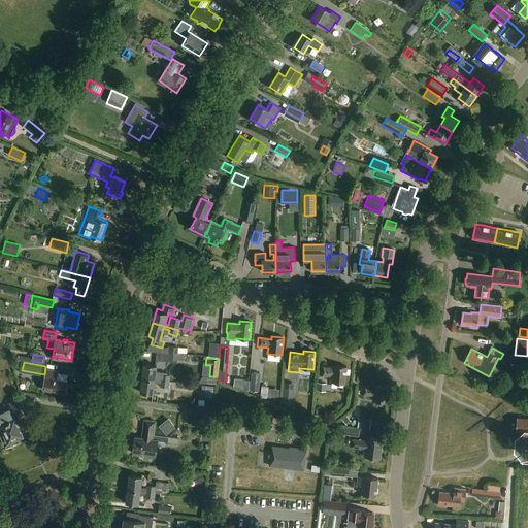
[(144,363),(142,377),(170,381),(171,375),(162,373),(161,377),(156,376),(157,365),(144,363)]
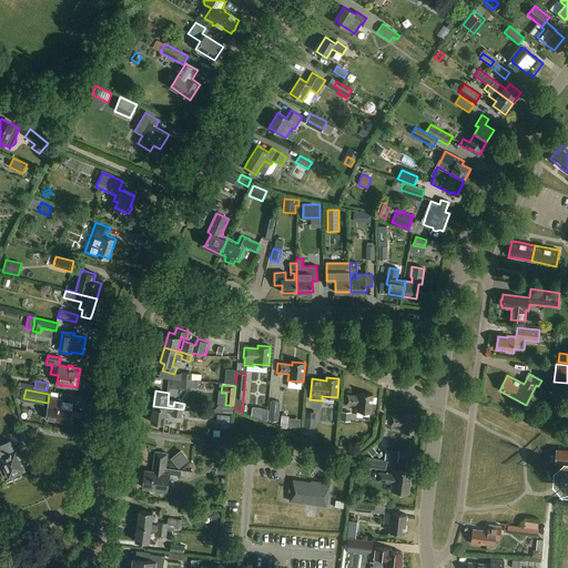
[(373,394),(361,393),(359,396),(346,395),(345,405),(356,406),(356,412),(372,413),(373,394)]
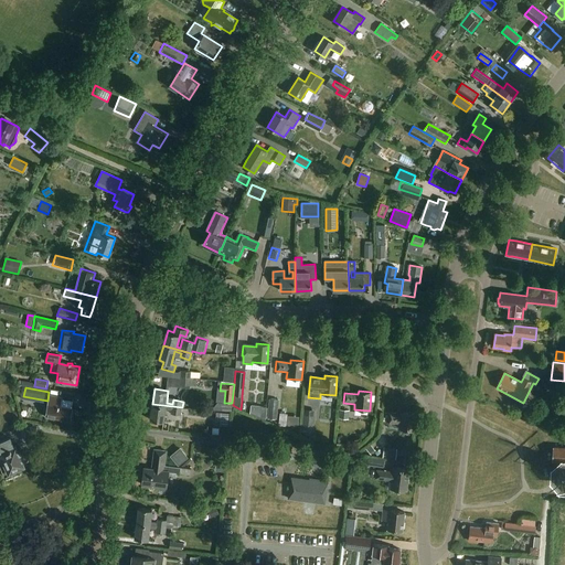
[(71,420),(73,408),(61,406),(62,397),(49,395),(45,416),(71,420)]
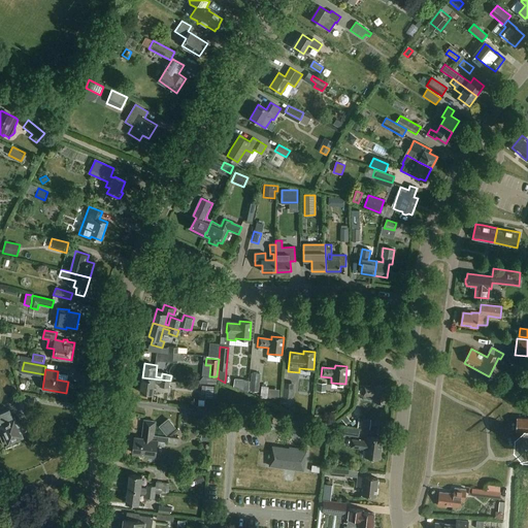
[(250,391),(259,392),(260,373),(252,372),(250,391)]
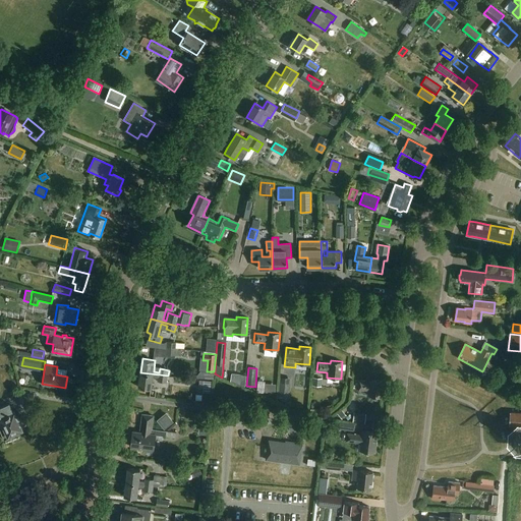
[(168,375),(140,372),(139,387),(152,388),(153,377),(159,378),(158,381),(167,382),(168,375)]
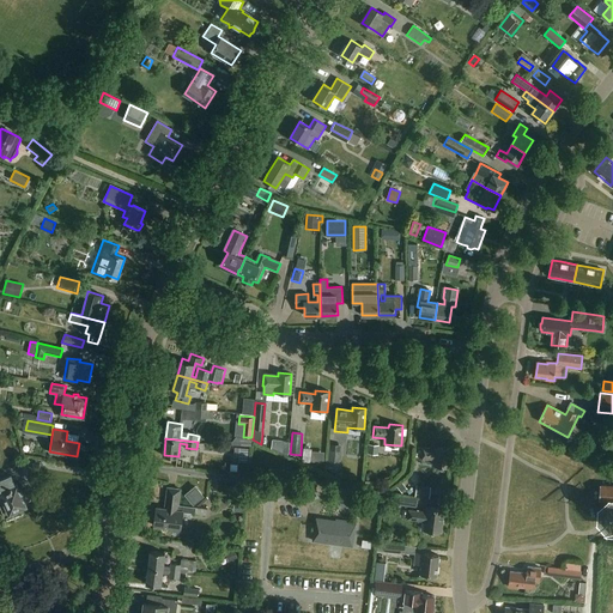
[(329,444),(327,465),(340,466),(341,445),(329,444)]
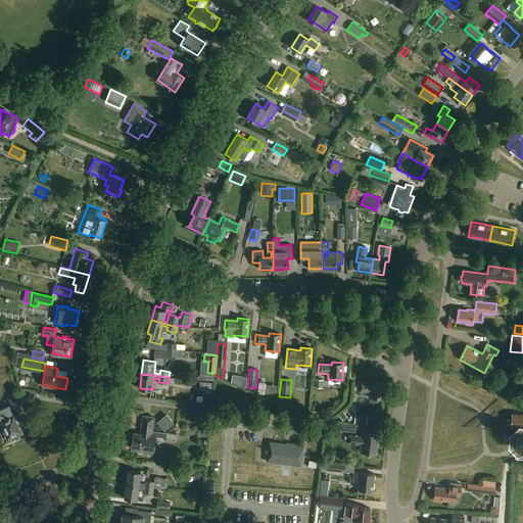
[(315,379),(314,387),(323,388),(323,380),(315,379)]
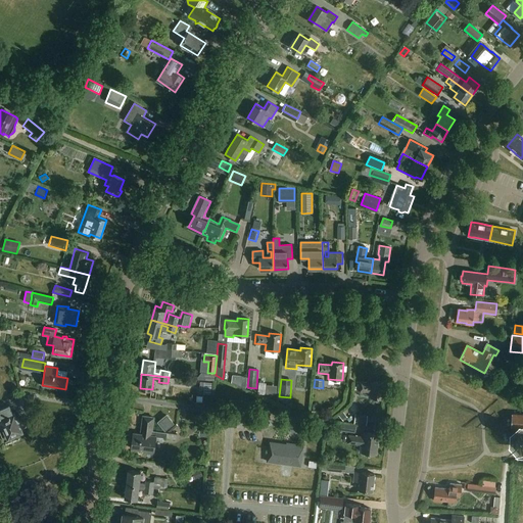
[(204,382),(203,394),(211,394),(211,383),(204,382)]
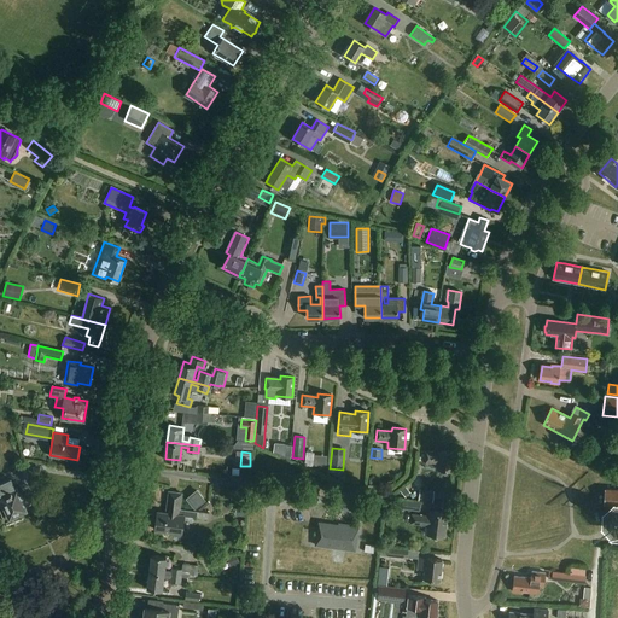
[(327,462),(327,453),(310,452),(309,462),(327,462)]
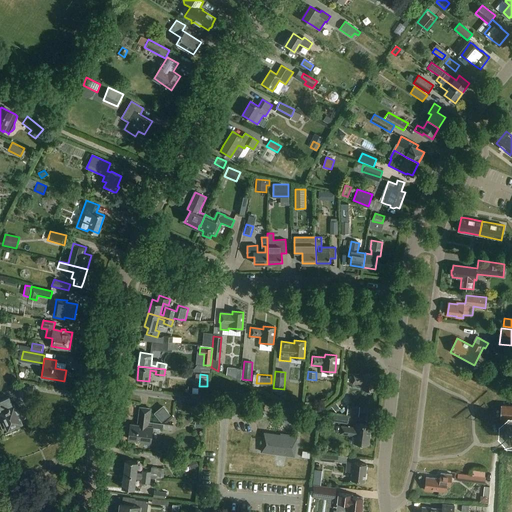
[(377,375),(365,374),(365,376),(352,375),(351,384),(362,385),(361,390),(375,391),(377,375)]
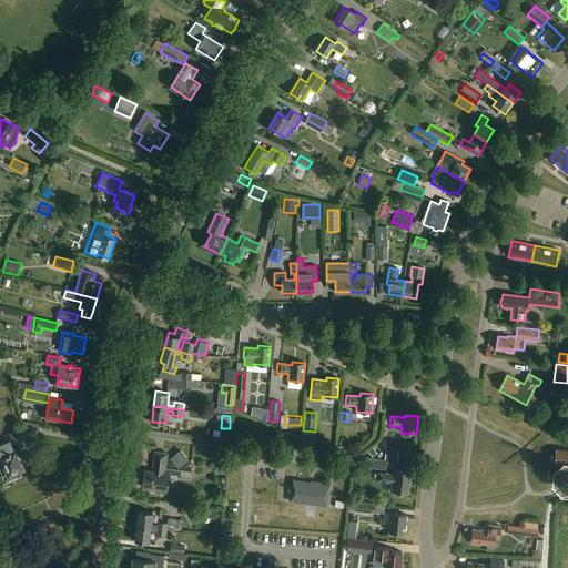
[(14,449),(10,440),(0,445),(0,452),(2,456),(0,456),(0,466),(6,478),(18,473),(17,472),(24,468),(23,465),(28,463),(22,450),(18,453),(16,449),(14,449)]
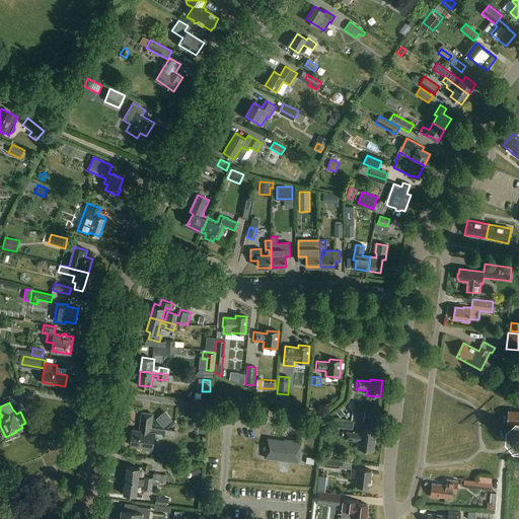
[(340,410),(336,413),(341,419),(345,415),(340,410)]
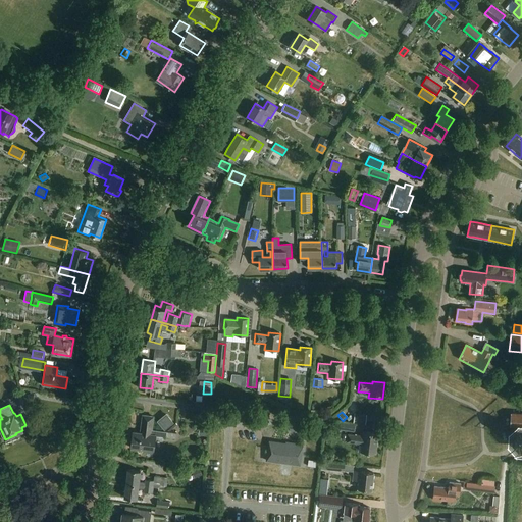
[(356,413),(356,417),(355,423),(365,424),(366,418),(367,414),(356,413)]
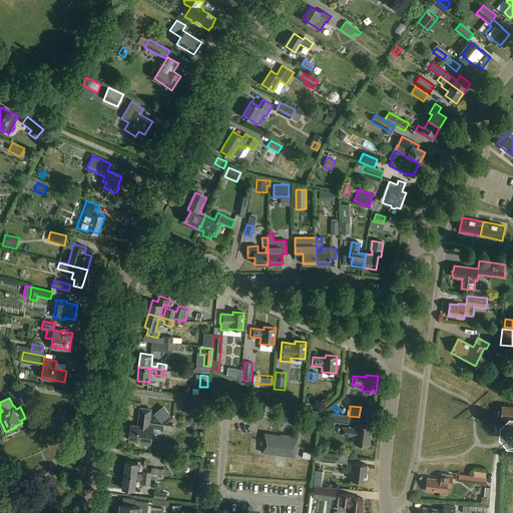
[(512,406),(502,406),(501,419),(512,419),(512,422),(511,421),(504,427),(504,434),(509,441),(512,440),(512,406)]
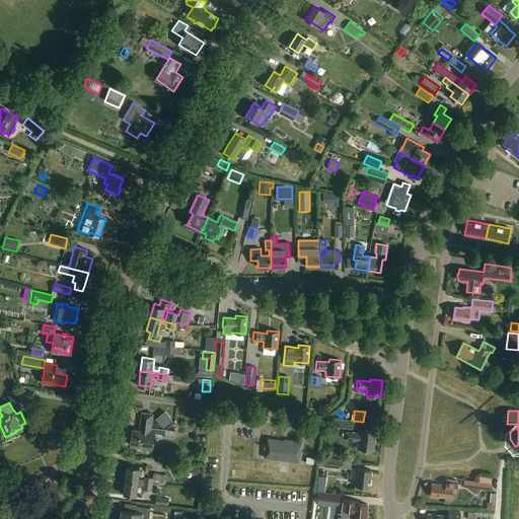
[(164,426),(172,420),(166,412),(158,418),(164,426)]
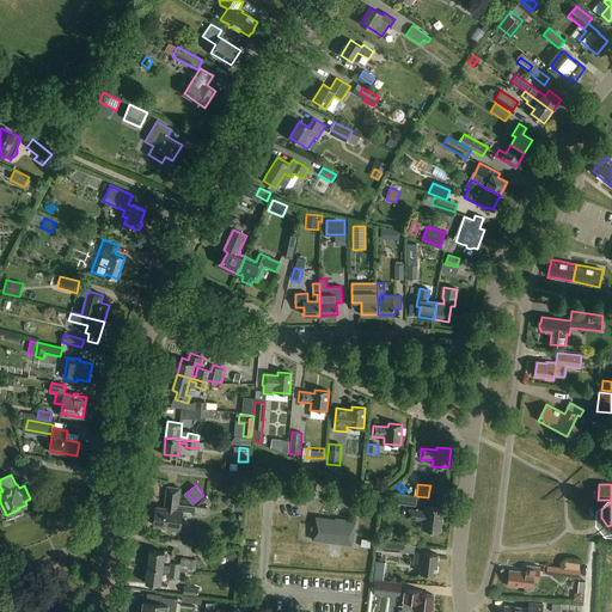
[(207,507),(197,506),(179,503),(181,488),(169,487),(166,501),(167,501),(167,508),(157,507),(155,515),(154,516),(154,520),(155,522),(154,525),(171,527),(171,530),(181,531),(183,510),(207,514),(207,507)]
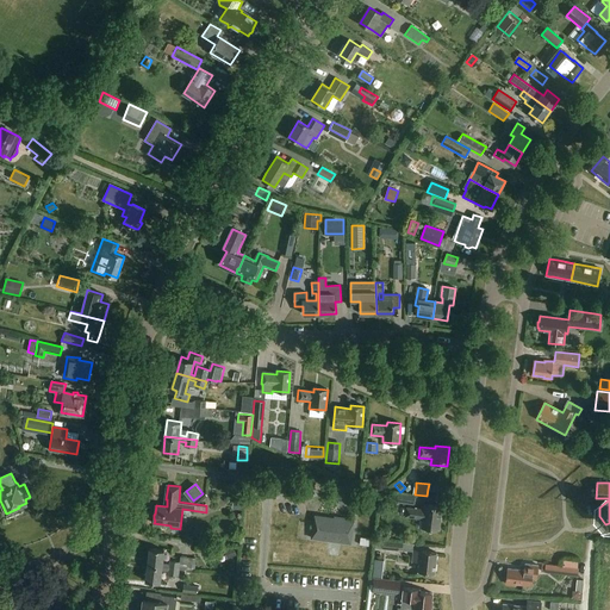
[(414,505),(416,496),(398,493),(397,503),(414,505)]
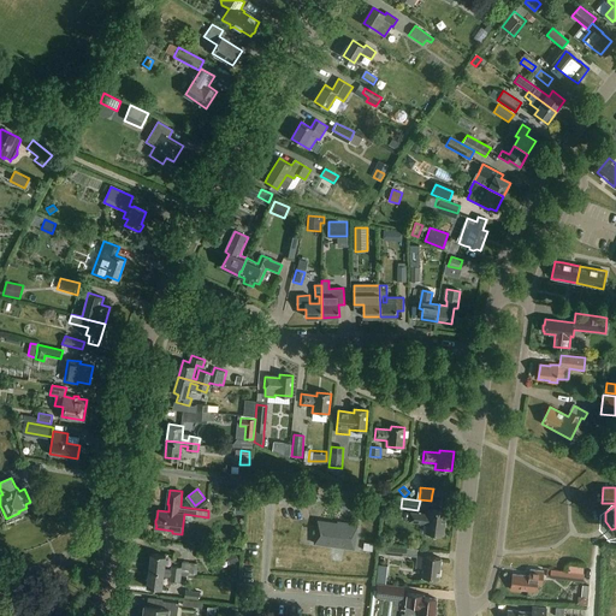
[(448,511),(430,509),(428,514),(412,513),(410,521),(427,523),(426,533),(444,535),(448,511)]
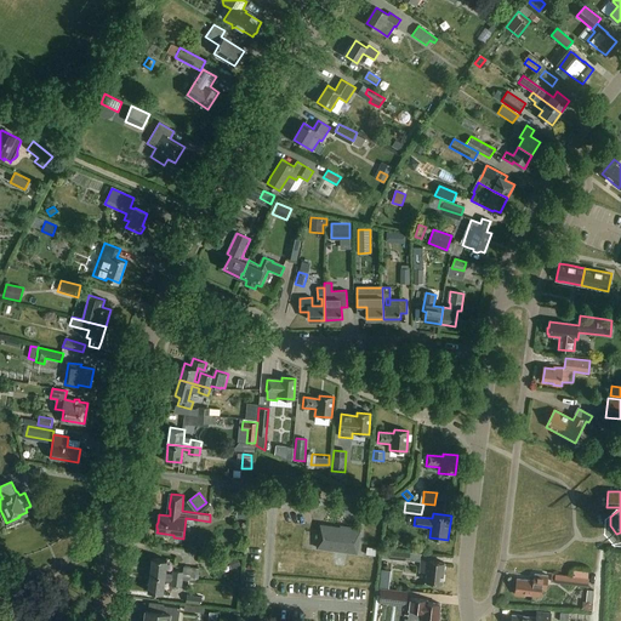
[(362,530),(322,524),(318,547),(358,553),(362,530)]
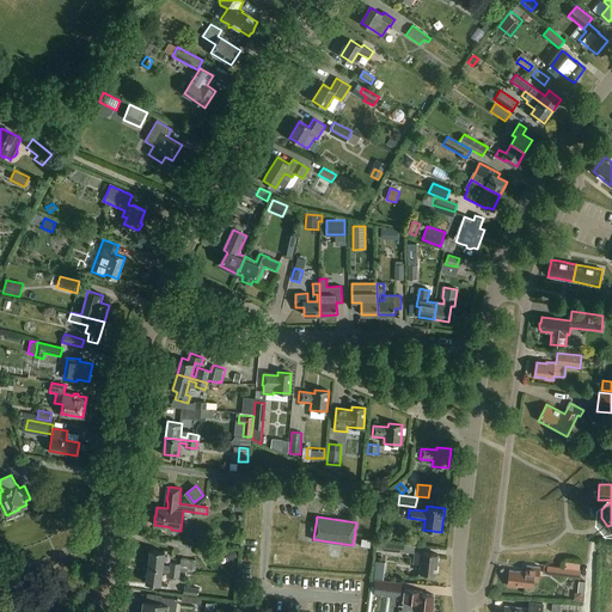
[(404,545),(392,544),(378,543),(377,550),(403,554),(404,545)]
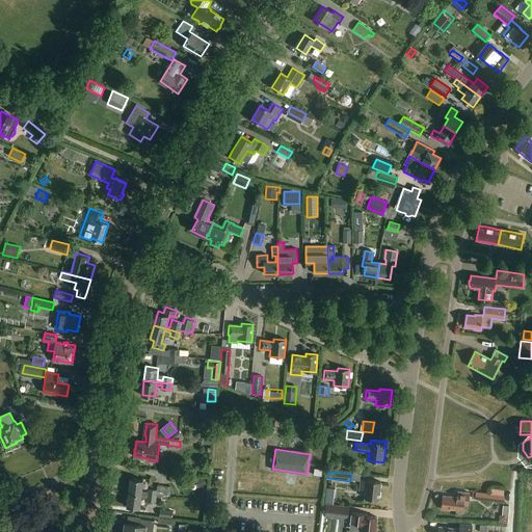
[(130,493),(156,496),(169,498),(171,487),(157,485),(157,490),(149,489),(148,493),(141,491),(143,480),(132,478),(130,493)]
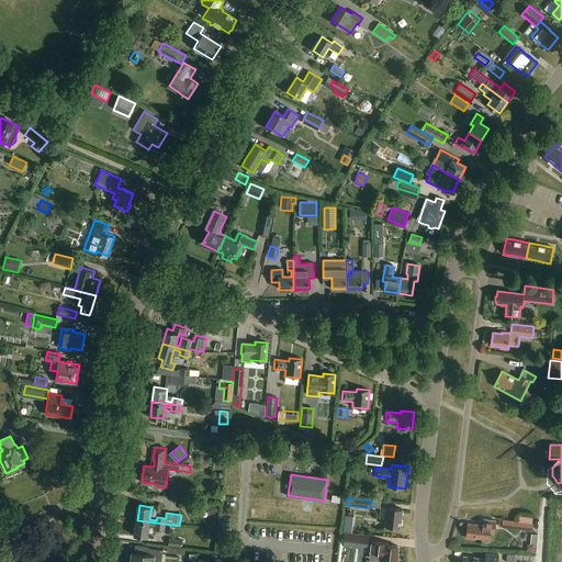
[(208,509),(210,515),(218,512),(215,506),(208,509)]
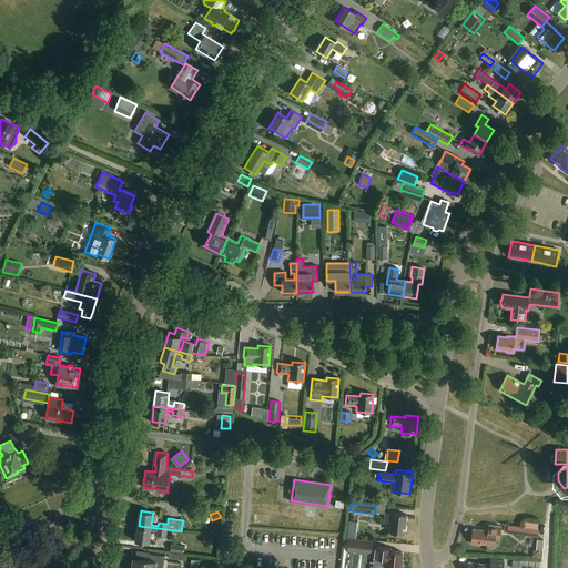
[(407,515),(386,513),(385,524),(392,524),(391,533),(405,534),(407,515)]
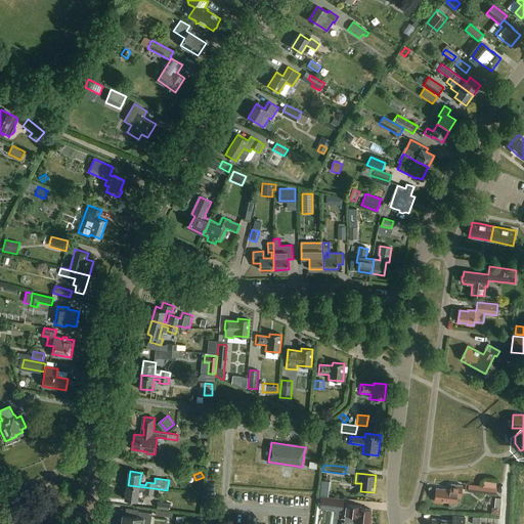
[(486,494),(487,487),(469,484),(468,491),(486,494)]
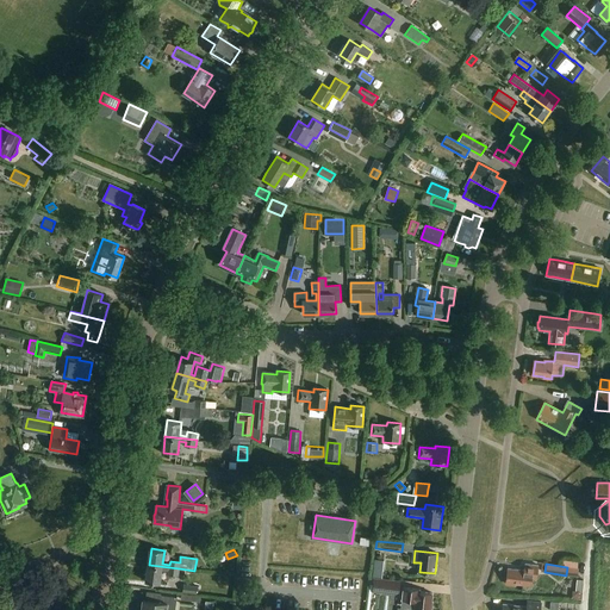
[(179,568),(149,565),(147,582),(160,584),(162,570),(169,571),(168,574),(179,576),(179,568)]
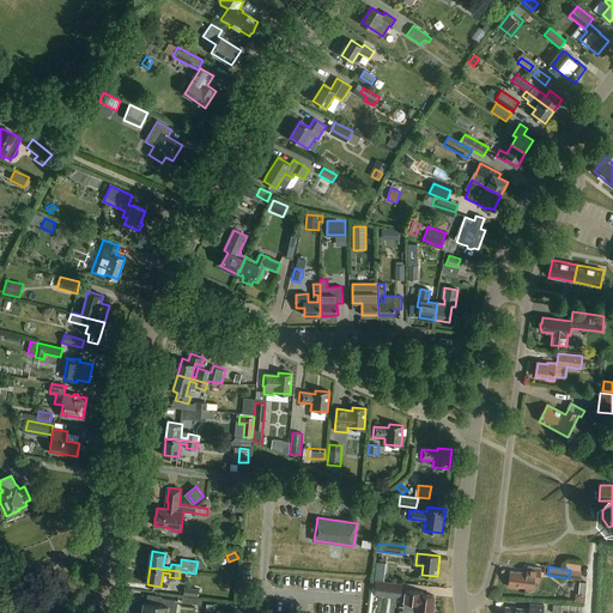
[(541,569),(536,569),(529,568),(528,574),(511,571),(509,587),(520,588),(520,586),(534,588),(535,581),(539,582),(541,569)]
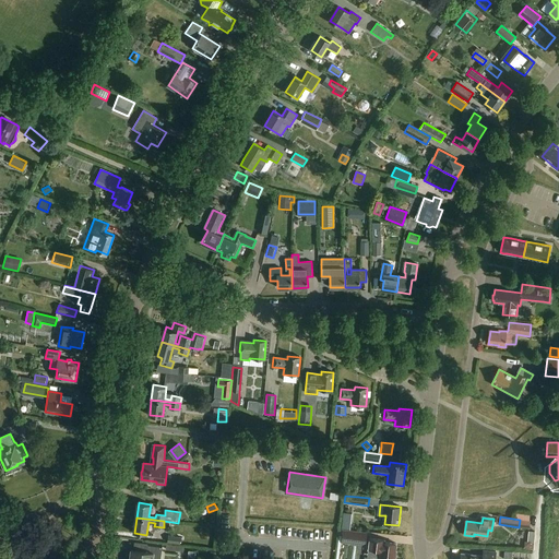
[(342,531),(341,543),(366,546),(367,534),(342,531)]
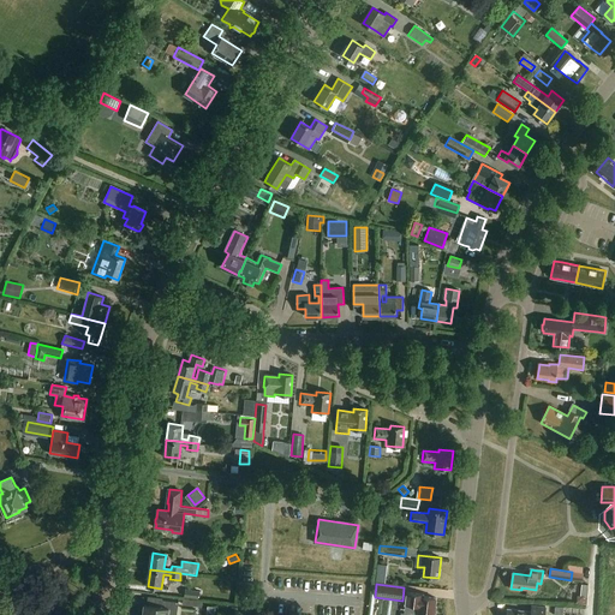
[(198,599),(199,591),(185,590),(185,597),(198,599)]
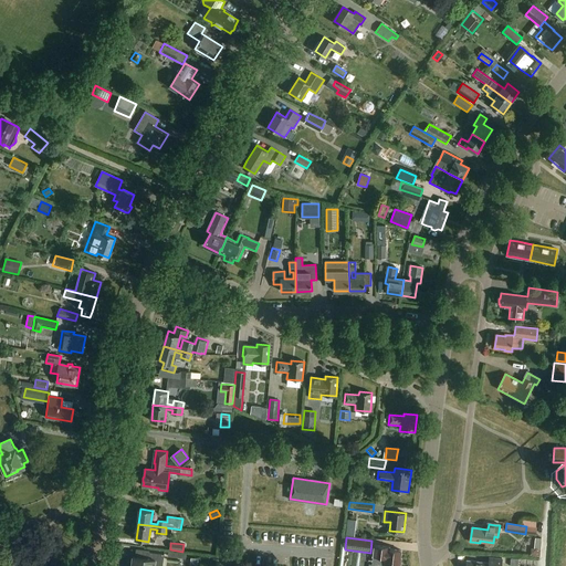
[(371,556),(386,557),(385,565),(396,565),(399,565),(401,551),(390,549),(390,547),(373,545),(371,556)]
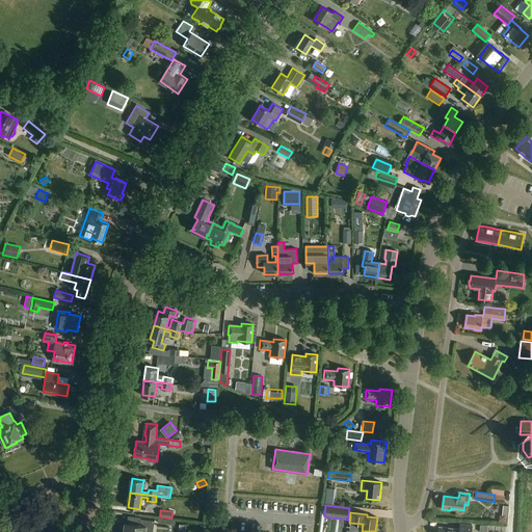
[(126,523),(124,531),(144,531),(145,531),(153,531),(155,521),(140,520),(139,525),(126,523)]
